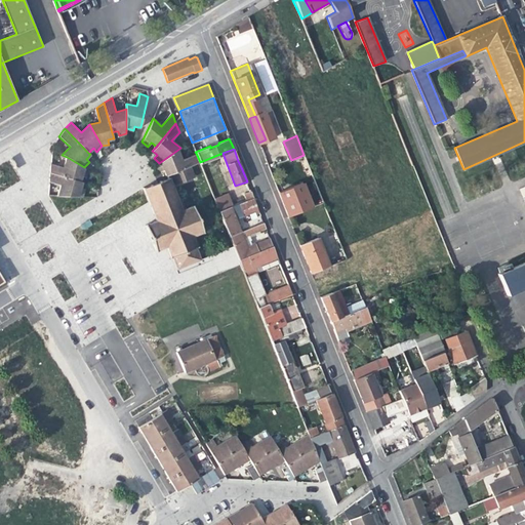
[(193,164),(200,162),(196,153),(180,159),(176,151),(159,163),(157,165),(159,171),(163,169),(166,175),(171,173),(193,164)]
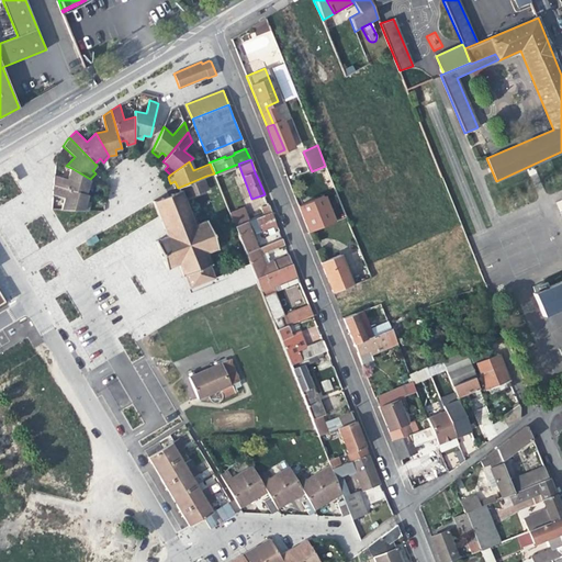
[(92,190),(94,182),(90,179),(71,168),(67,179),(55,176),(54,186),(85,194),(86,191),(87,189),(92,190)]
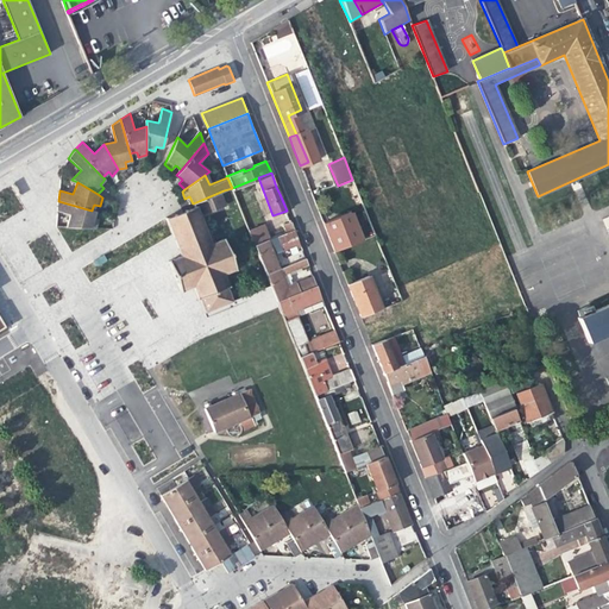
[(228,203),(224,190),(199,201),(203,213),(228,203)]
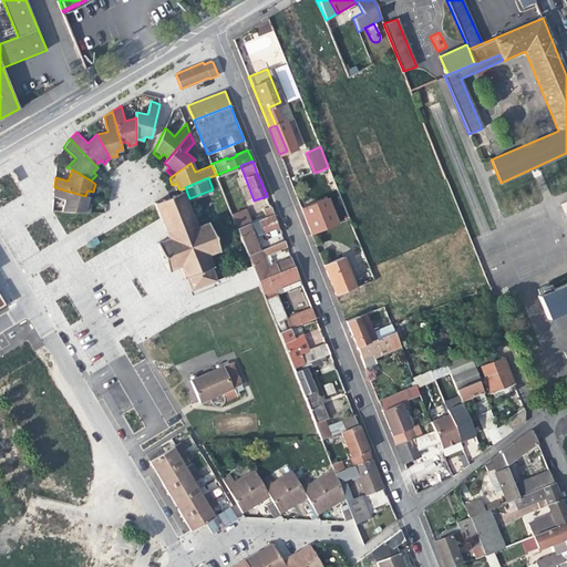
[(88,202),(89,197),(85,196),(54,187),(53,197),(65,202),(62,212),(89,213),(90,206),(86,204),(88,202)]
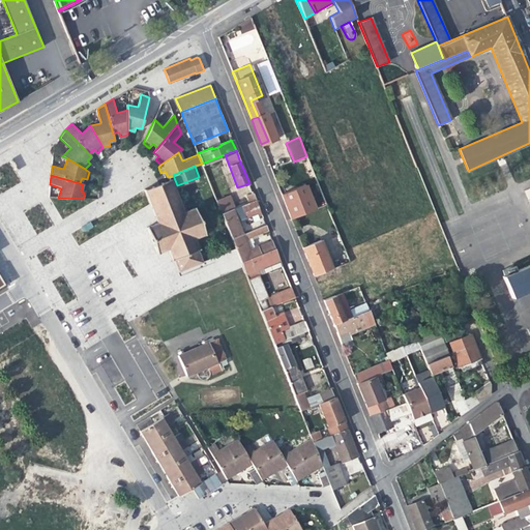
[(202,262),(197,249),(199,249),(194,238),(205,233),(195,207),(184,211),(170,178),(169,178),(169,180),(163,182),(163,181),(160,181),(162,183),(157,184),(153,186),(153,184),(151,185),(152,186),(145,189),(145,188),(143,188),(157,223),(146,227),(156,253),(168,248),(172,260),(173,259),(178,271),(202,262)]
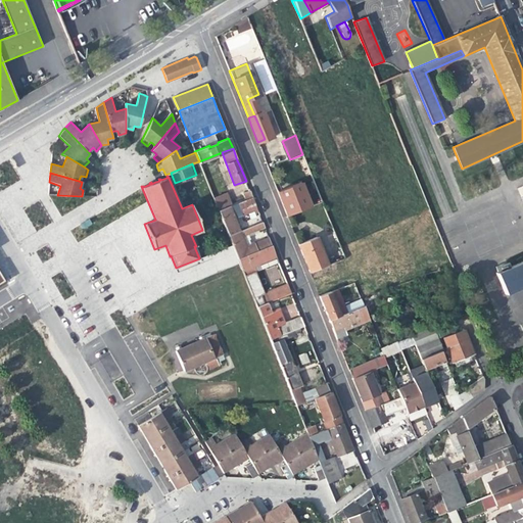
[(304,181),(279,190),(282,199),(288,216),(314,205),(304,181)]
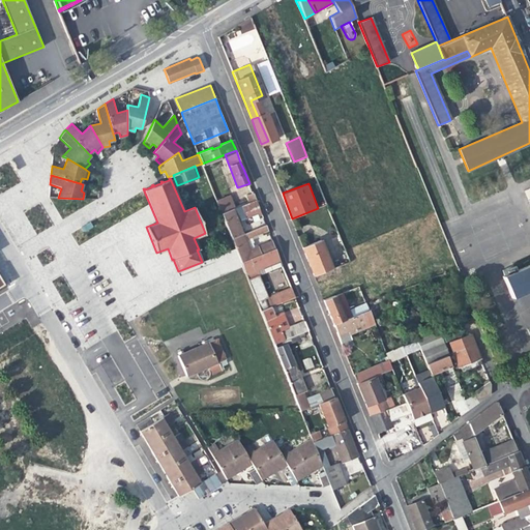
[(216,199),(222,211),(232,207),(235,206),(231,194),(216,199)]
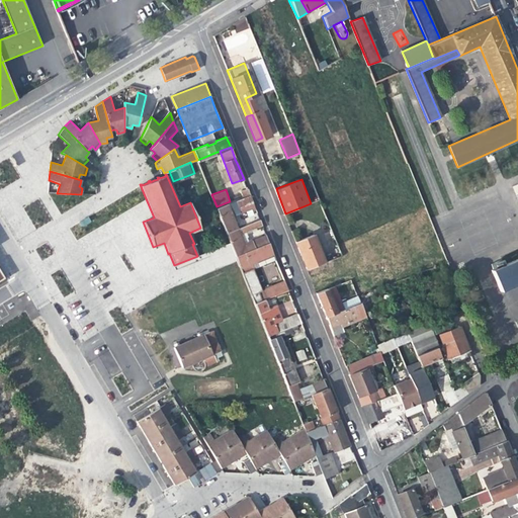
[(237,229),(238,229),(232,216),(251,208),(252,210),(255,209),(253,204),(249,194),(244,196),(230,201),(227,202),(217,206),(227,233),(237,229)]
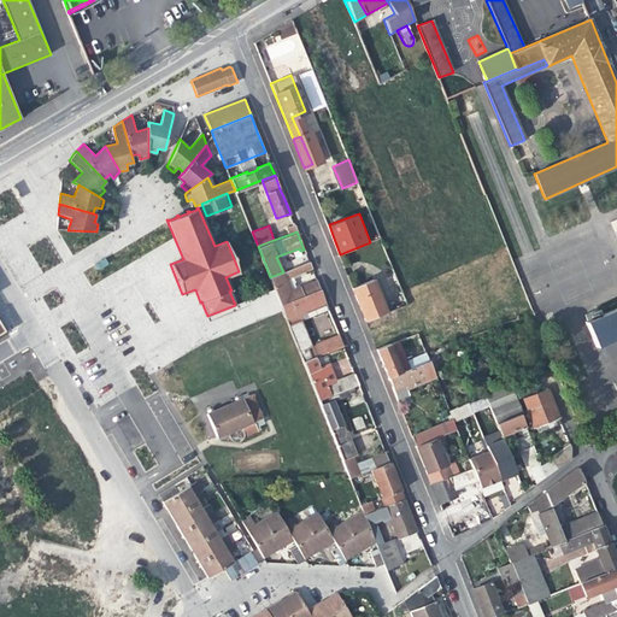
[(511,264),(504,247),(503,247),(493,252),(500,269),(511,264)]
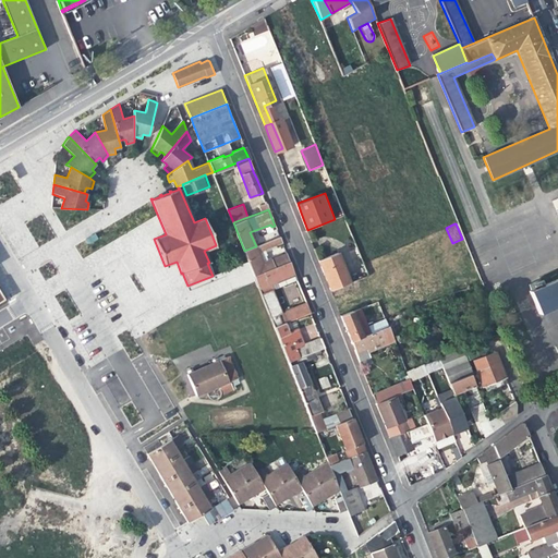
[(261,244),(263,249),(281,242),(279,237),(261,244)]
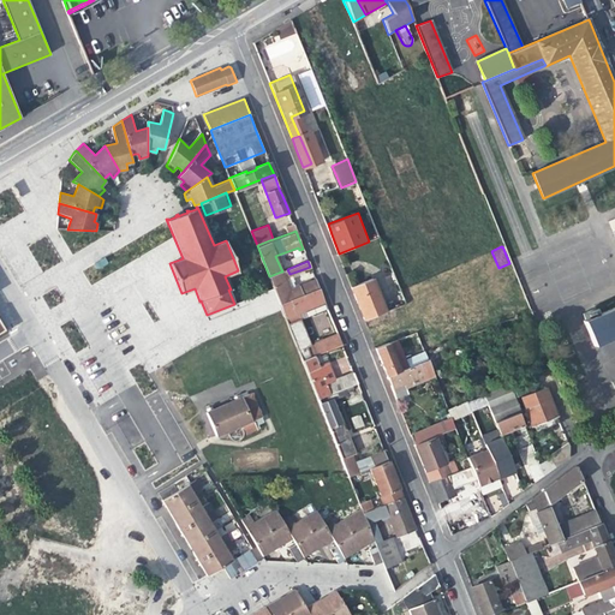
[(287,269),(282,272),(281,272),(288,290),(294,287),(287,269)]
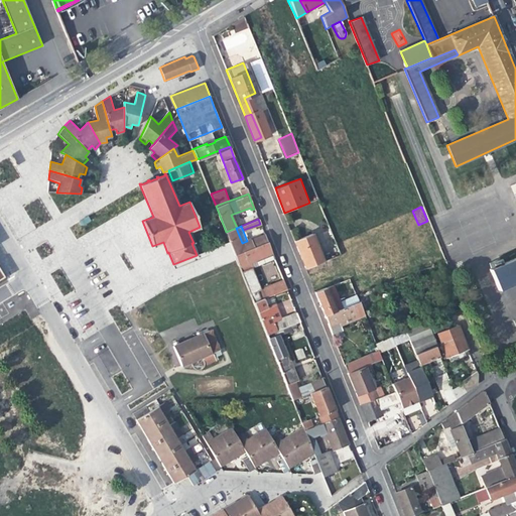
[(242,243),(236,228),(226,232),(235,255),(268,242),(264,234),(261,235),(247,241),(242,243)]
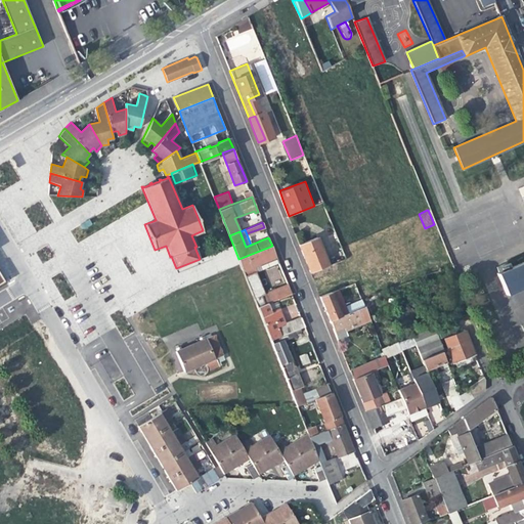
[(317,236),(299,244),(303,254),(310,272),(329,264),(317,236)]
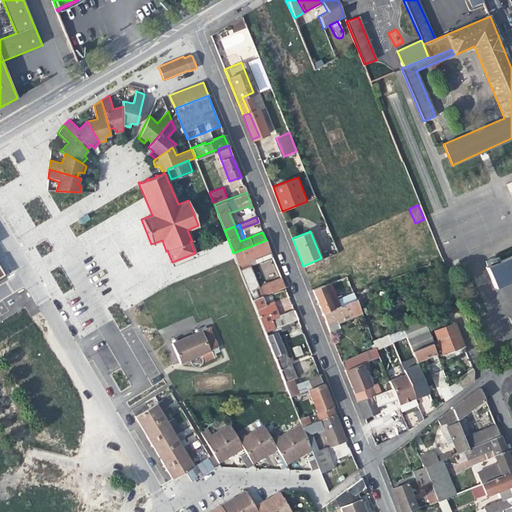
[(248,259),(270,251),(266,240),(233,253),(232,253),(234,258),(247,289),(258,285),(253,274),(250,265),(248,259)]
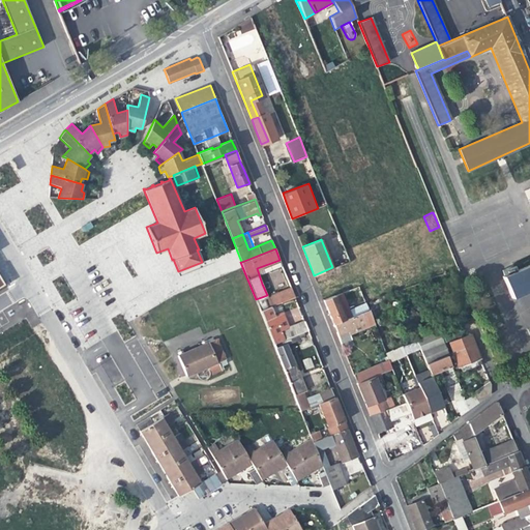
[(282,266),(280,260),(257,268),(259,274),(282,266)]
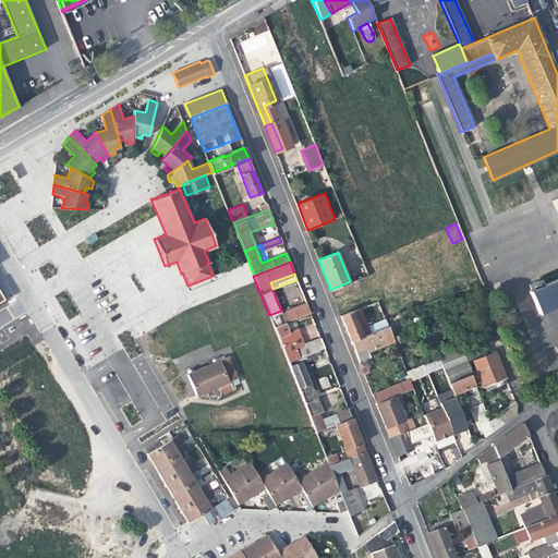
[(557,305),(557,278),(530,291),(540,314),(557,305)]
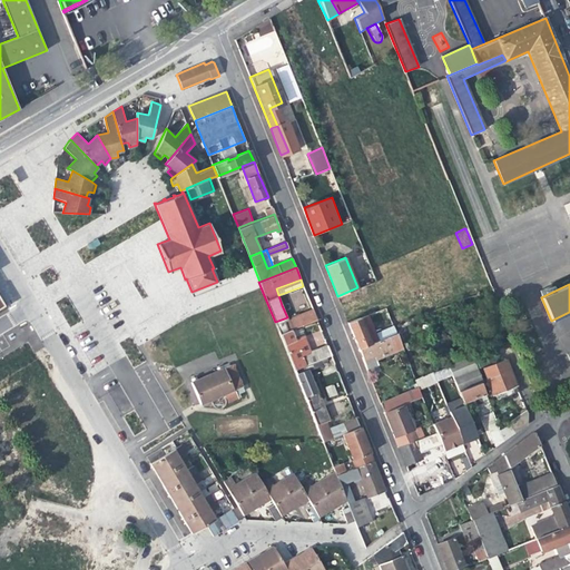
[(464,312),(475,308),(472,298),(461,302),(464,312)]
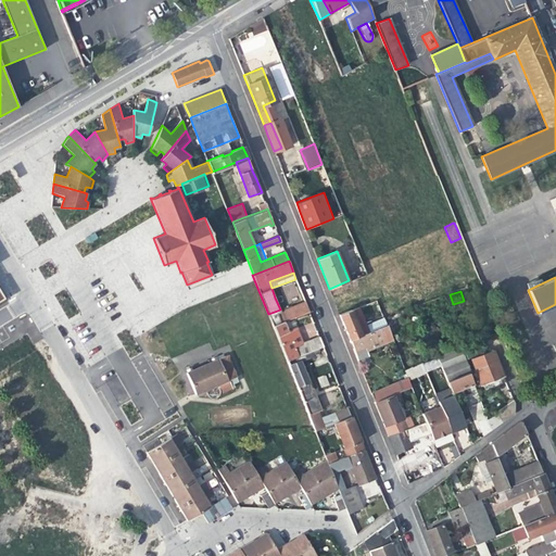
[(280,310),(268,314),(273,326),(283,321),(302,314),(308,312),(304,300),(280,310)]
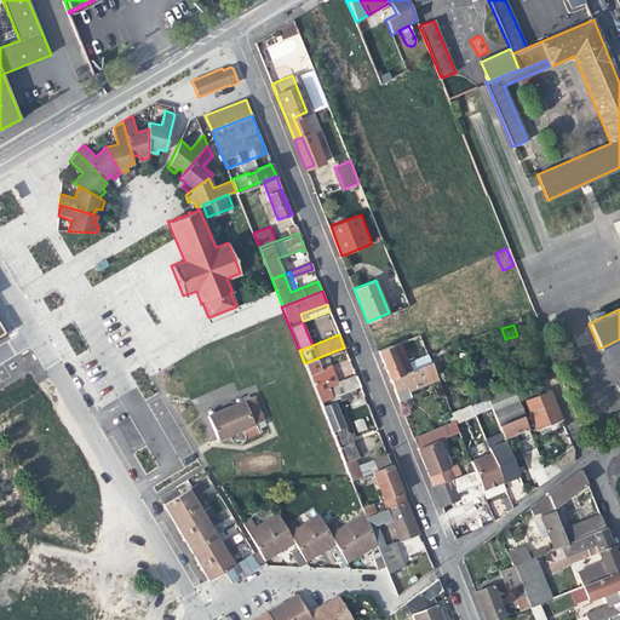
[(400,343),(379,351),(384,363),(390,378),(403,373),(396,352),(400,351),(403,350),(400,343)]
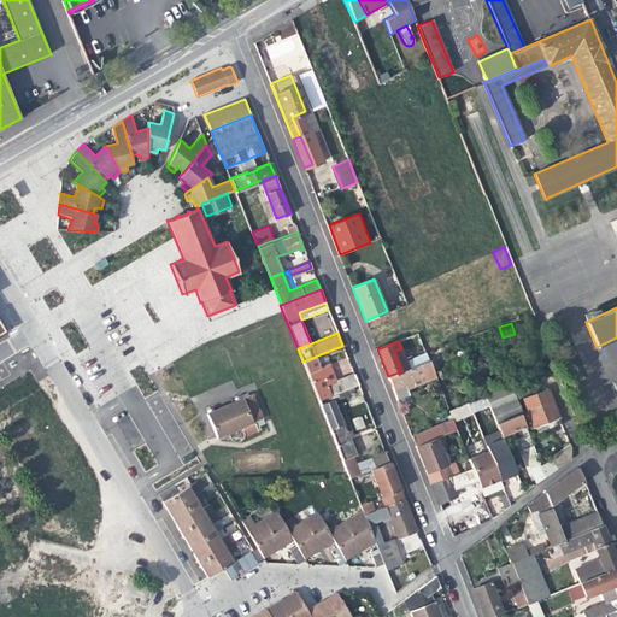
[(401,358),(398,350),(394,351),(401,371),(428,360),(425,354),(425,352),(401,362),(401,359),(401,358)]
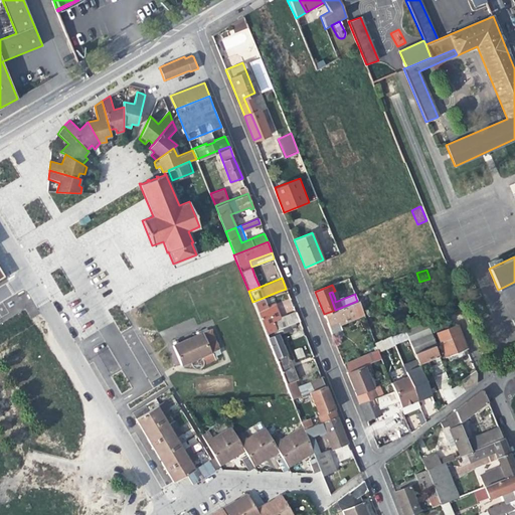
[(266,307),(263,298),(252,302),(256,311),(266,334),(289,325),(299,321),(297,315),(281,321),(276,311),(274,303),(266,307)]
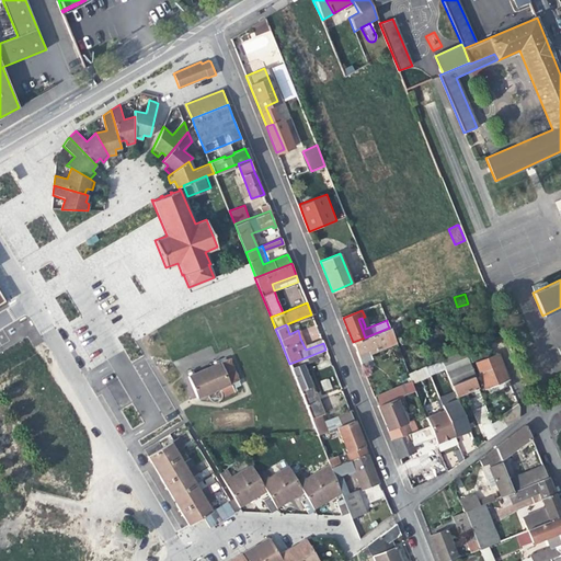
[(306,330),(310,341),(321,338),(317,325),(306,330)]
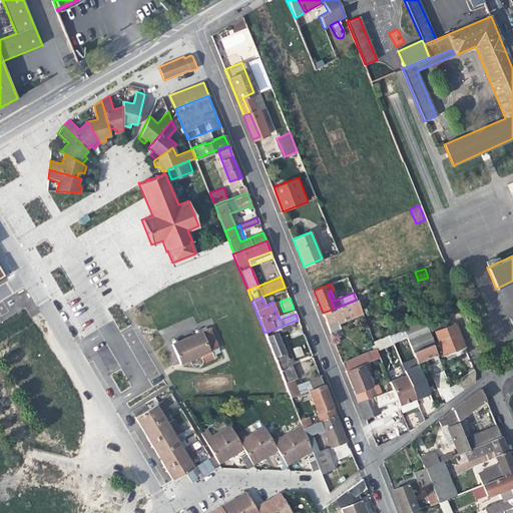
[(362,313),(356,300),(334,309),(323,313),(332,336),(336,334),(334,330),(337,329),(340,328),(339,323),(362,313)]
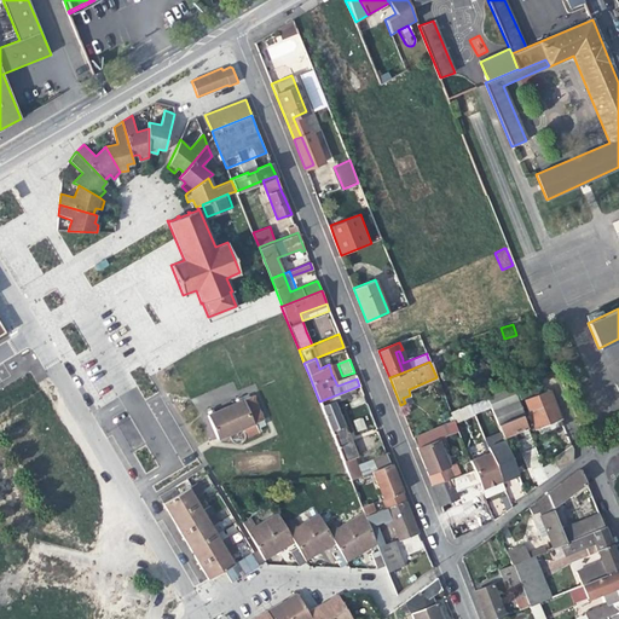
[(487,397),(498,424),(522,415),(524,415),(513,386),(487,397)]
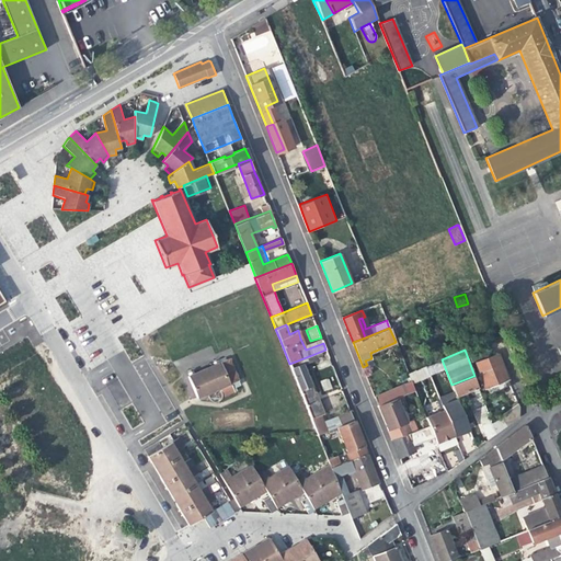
[(302,397),(312,393),(310,386),(311,385),(308,377),(302,365),(317,359),(315,354),(289,364),(302,397)]
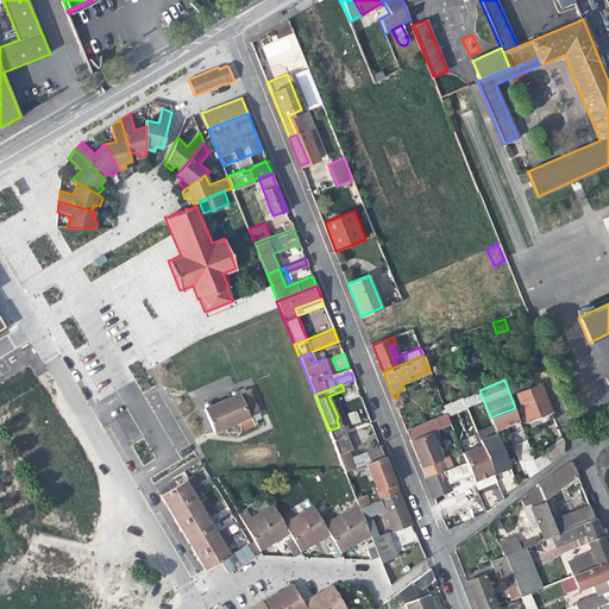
[(523,405),(545,396),(544,390),(521,400),(523,405)]
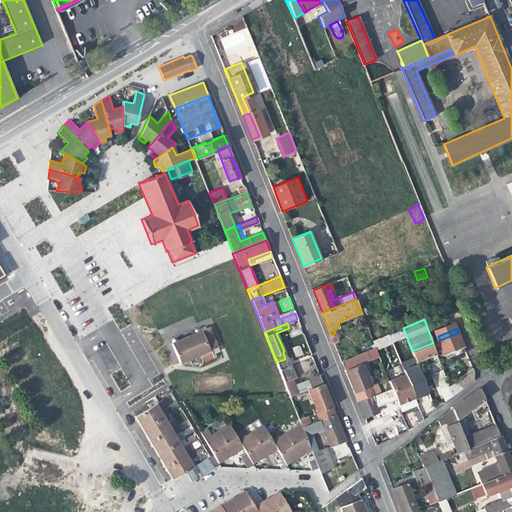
[(189,359),(191,364),(192,366),(194,367),(197,367),(200,366),(201,364),(202,362),(202,360),(200,355),(209,351),(201,332),(172,344),(175,352),(180,363),(189,359)]
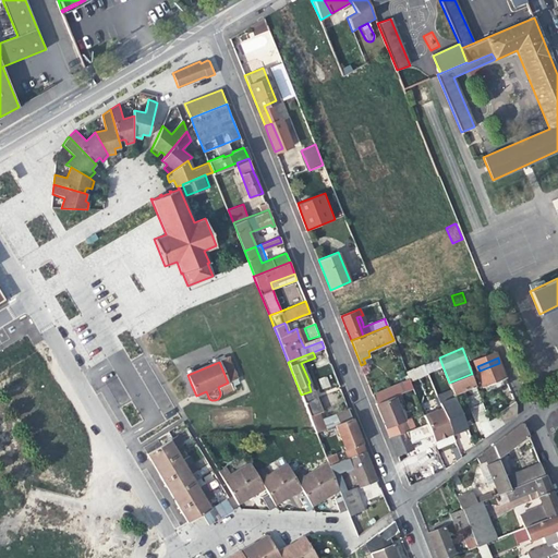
[(477,372),(480,375),(484,386),(486,385),(506,377),(499,363),(480,371),(477,372)]
